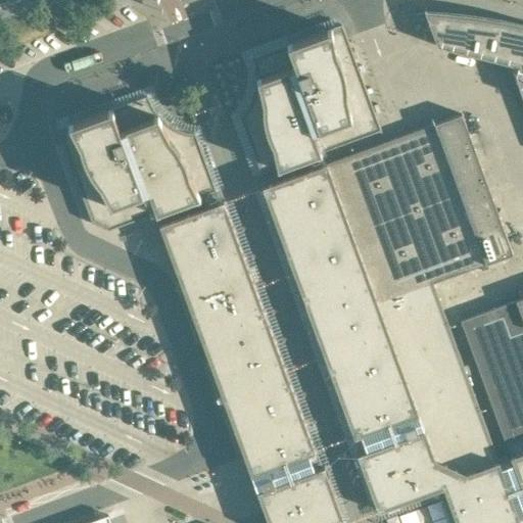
[(426,8),(424,8),(429,22),(437,46),(517,66),(516,72),(514,70),(513,70),(522,98),(522,25),(485,16),(427,10),(426,8)]
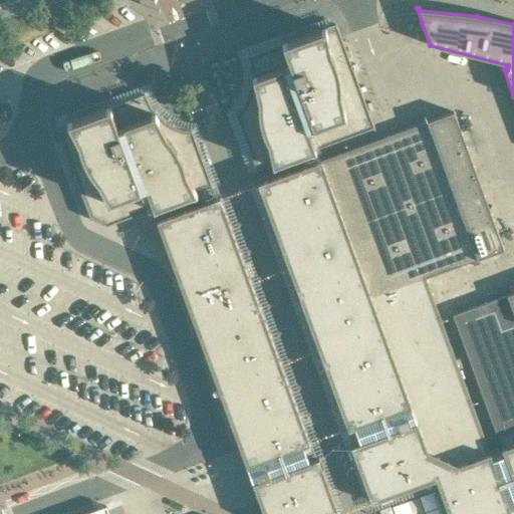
[(257,171),(374,127),(336,23),(248,55),(249,59),(250,63),(251,68),(251,70),(252,74),(251,79),(251,82),(250,86),(250,90),(248,94),(247,97),(245,101),(244,104),(241,108),(239,110),(236,114),(257,171)]
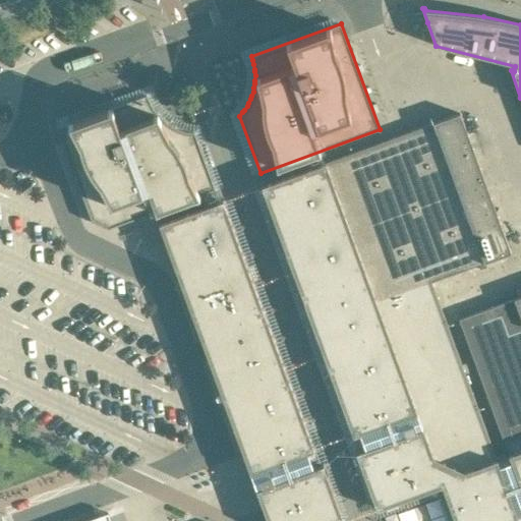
[(147,95),(57,127),(63,143),(92,221),(108,229),(155,212),(215,189),(194,132),(190,131),(186,131),(182,129),(179,128),(175,127),(171,125),(168,123),(165,120),(162,118),(159,115),(157,112),(154,109),(152,106),(150,102),(149,99),(147,95)]
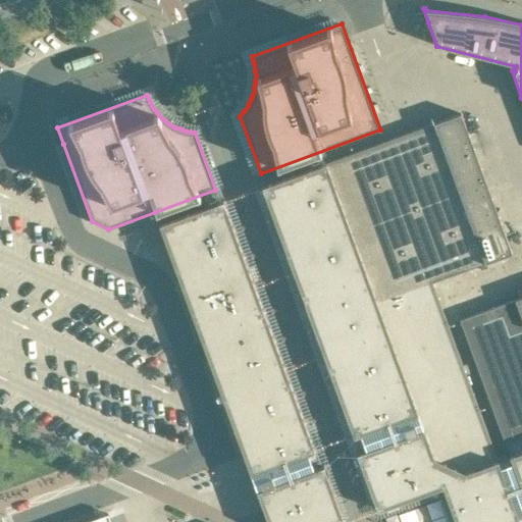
[(264,186),(262,186),(354,436),(356,436),(360,434),(366,450),(359,453),(356,453),(376,508),(377,511),(442,486),(455,521),(521,521),(521,296),(521,297),(515,300),(460,320),(505,441),(512,462),(501,467),(492,447),(432,282),(452,275),(512,253),(505,232),(492,200),(479,164),(468,133),(461,113),(439,120),(403,135),(268,184),(264,186)]
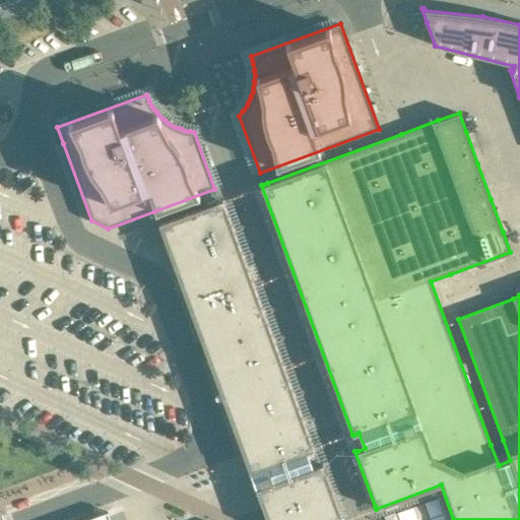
[(158,222),(255,488),(266,519),(342,519),(322,463),(320,464),(313,467),(307,452),(312,450),(314,449),(222,199),(158,222)]
